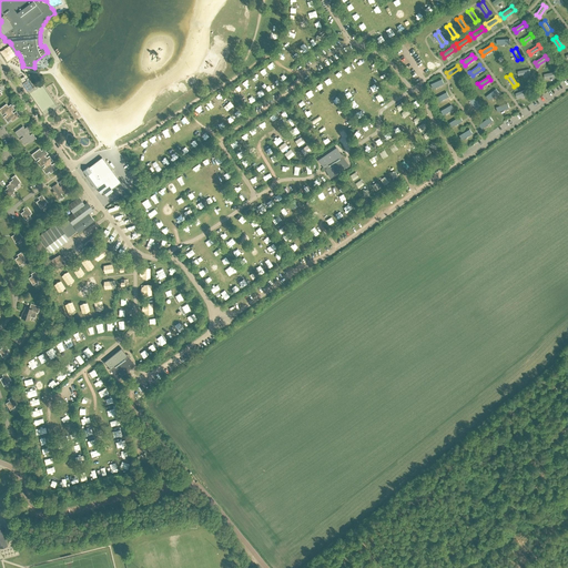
[(430,83),(432,88),(444,83),(442,79),(430,83)]
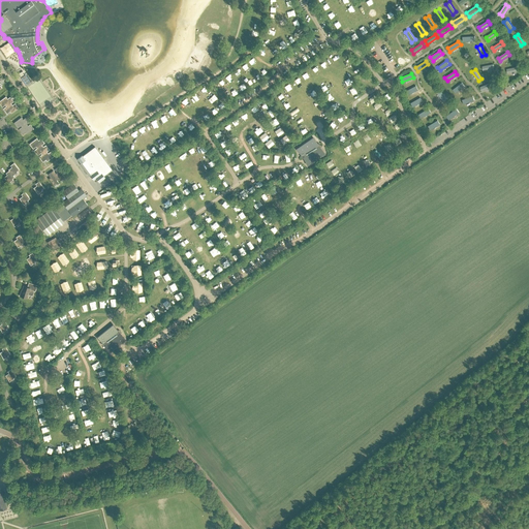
[(22,78),(27,85),(31,82),(27,74),(22,78)]
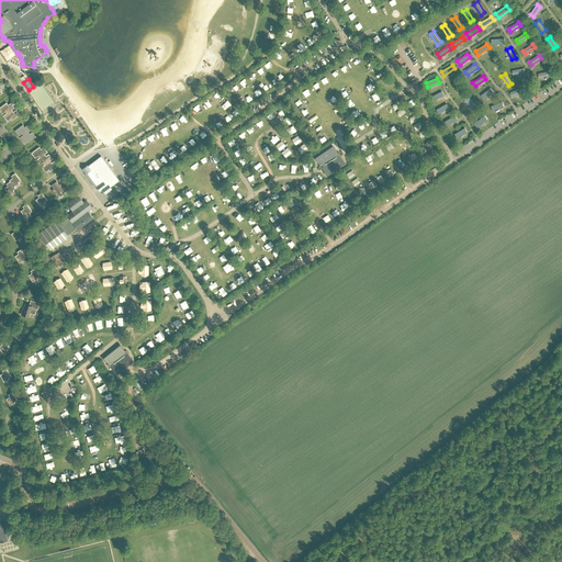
[(458,94),(462,92),(457,81),(452,85),(458,94)]
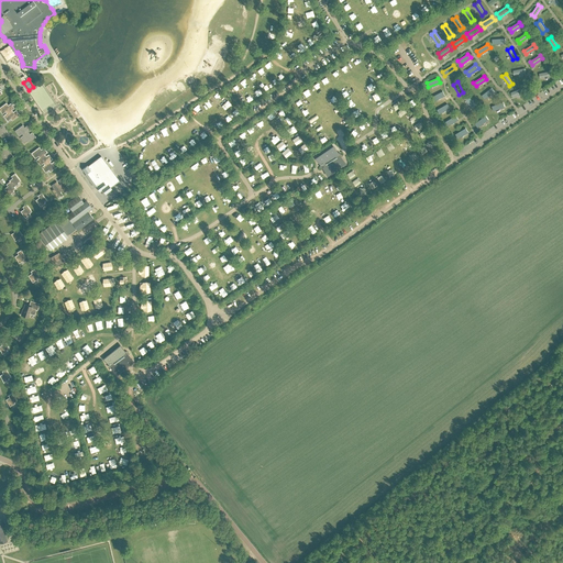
[(482,95),(485,99),(495,91),(492,88),(482,95)]
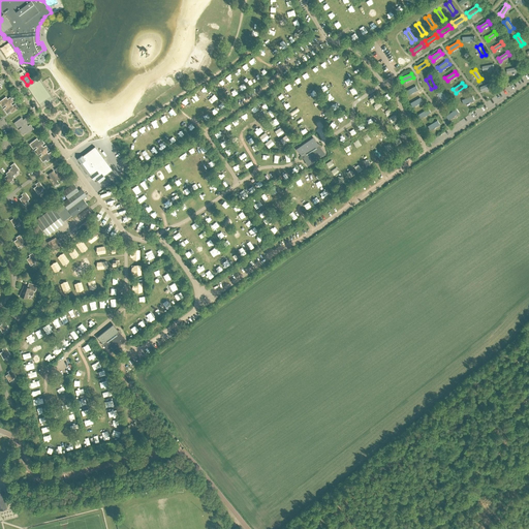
[(405,91),(407,95),(417,89),(415,85),(405,91)]
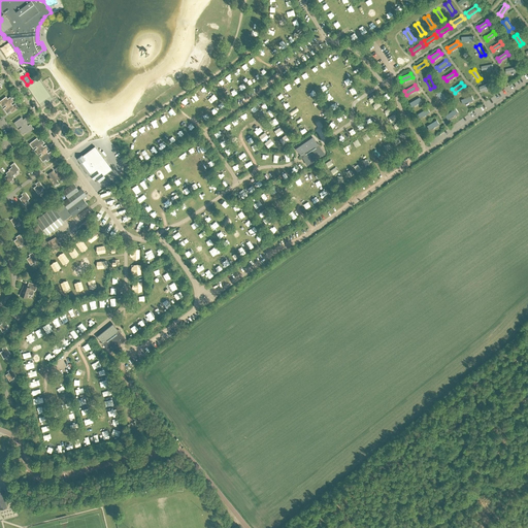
[(435,91),(443,101),(447,98),(439,89),(435,91)]
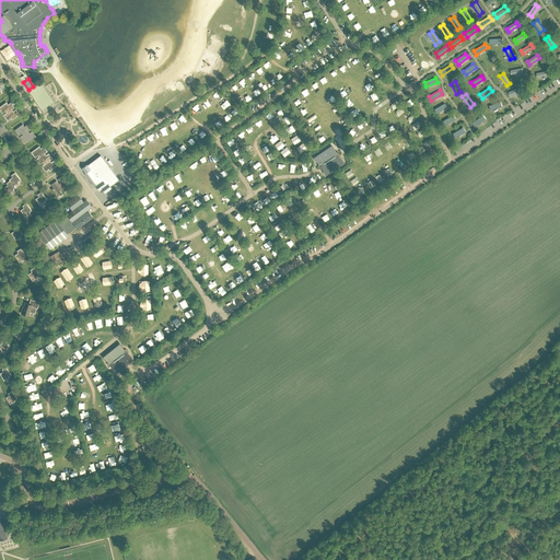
[(489,105),(491,109),(502,105),(501,101),(489,105)]
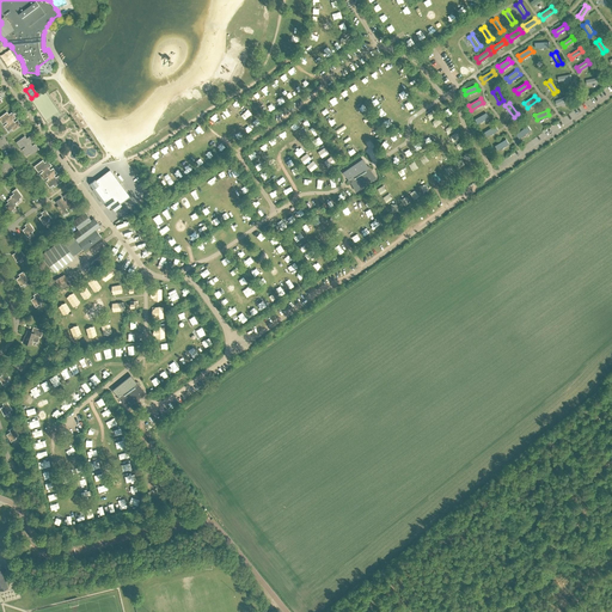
[(6,121),(7,123),(12,120),(16,117),(12,111),(8,114),(6,111),(0,116),(0,120),(2,123),(6,121)]
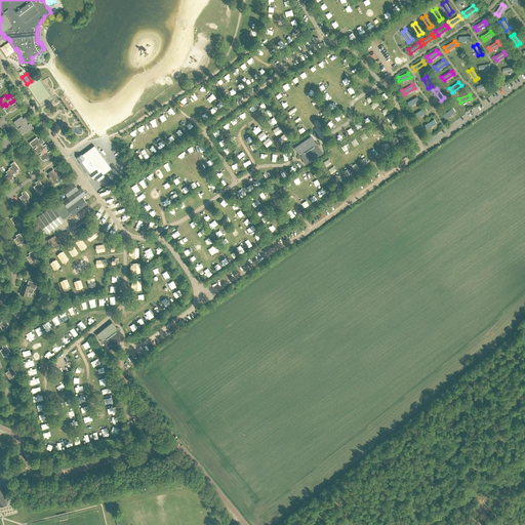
[(407,103),(409,107),(419,101),(416,96),(407,103)]
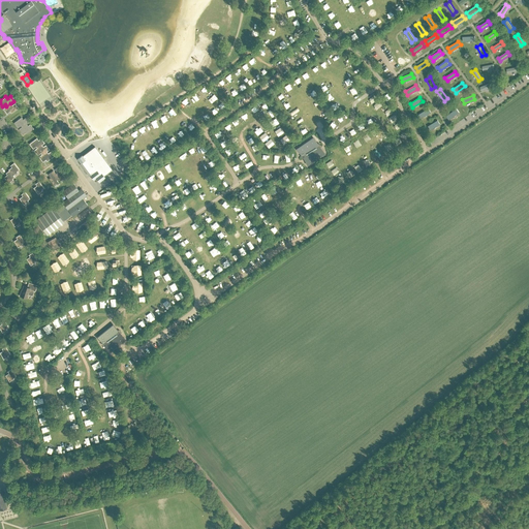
[(3,109),(7,114),(10,111),(11,113),(18,107),(14,103),(12,105),(10,103),(6,106),(3,109)]
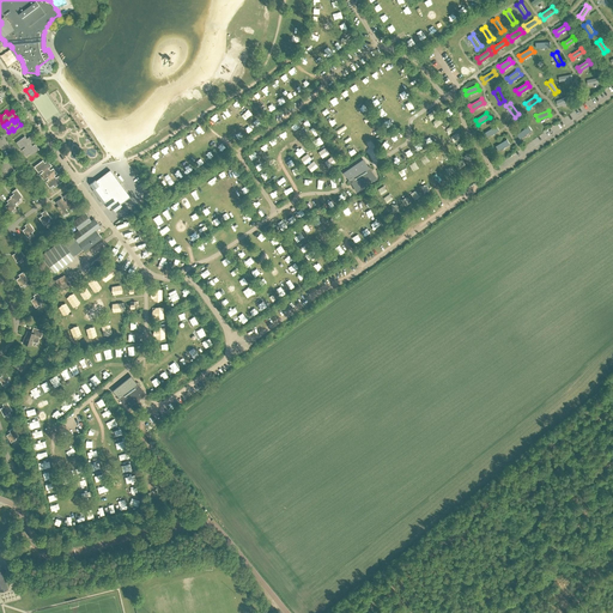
[(496,126),(484,132),(487,137),(498,129),(496,126)]
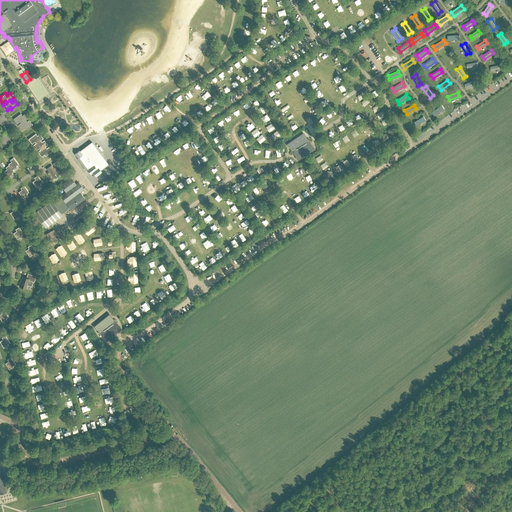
[(432,112),(435,115),(444,108),(442,105),(432,112)]
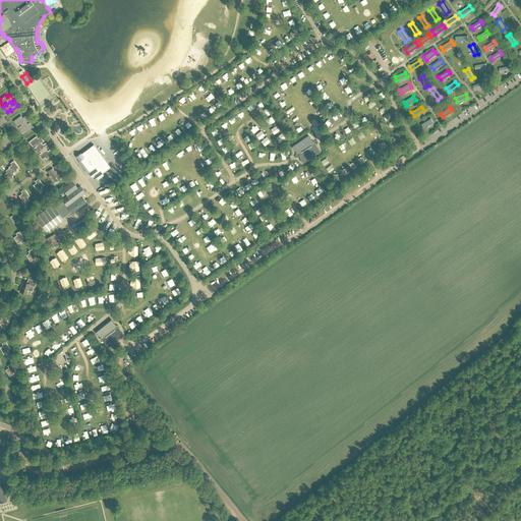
[(20,123),(21,125),(25,122),(29,120),(24,116),(22,117),(20,115),(13,121),(17,126),(20,123)]
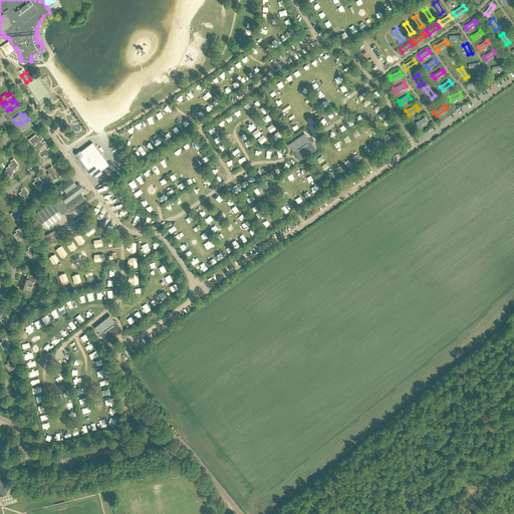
[(416,122),(418,126),(427,120),(425,116),(416,122)]
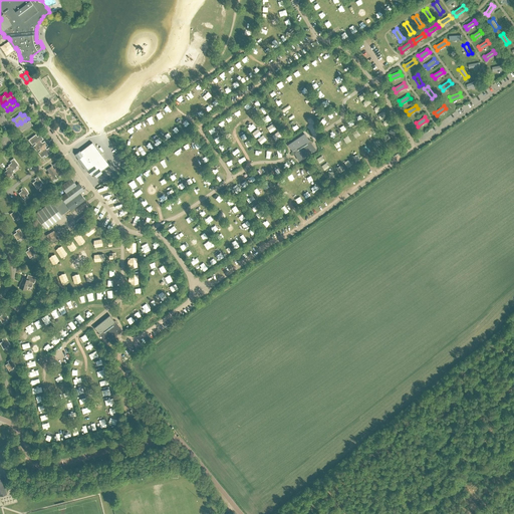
[(18,125),(22,131),(25,129),(26,130),(31,125),(32,124),(29,120),(27,122),(25,120),(21,123),(18,125)]
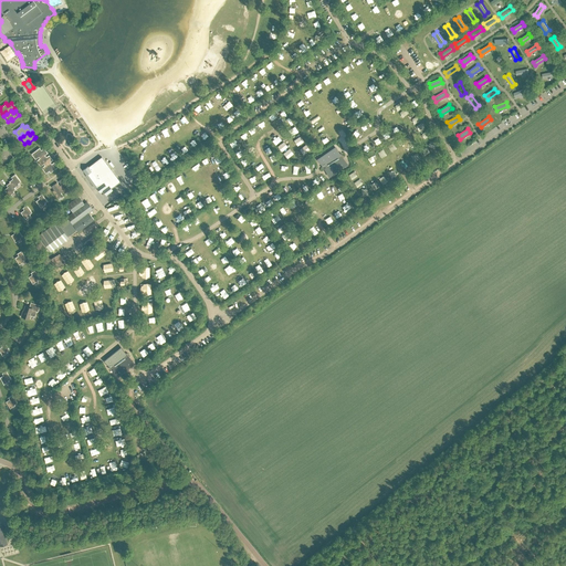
[(335,146),(316,159),(322,166),(321,167),(324,169),(328,177),(348,164),(343,157),(344,156),(341,153),(341,154),(335,146)]
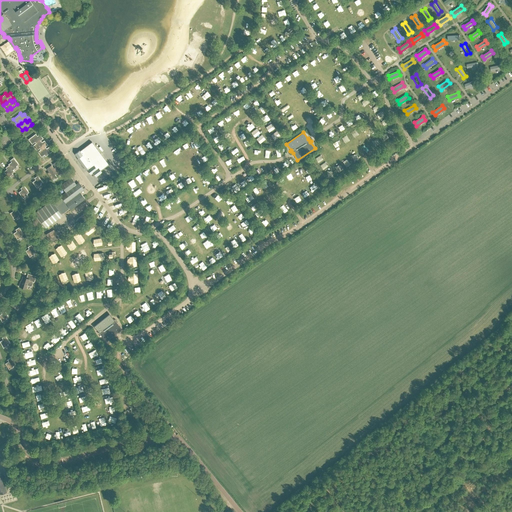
[(35,141),(36,143),(40,140),(43,138),(42,137),(39,134),(37,135),(35,133),(28,139),(32,144),(35,141)]
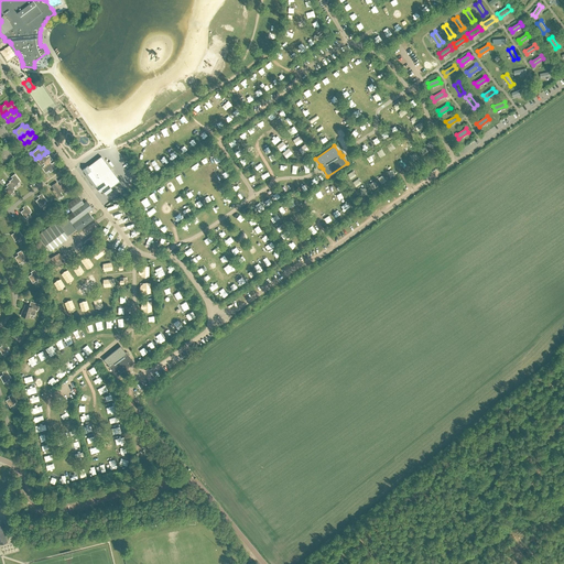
[(43,163),(44,164),(50,161),(51,160),(52,159),(49,154),(46,156),(44,154),(40,158),(36,160),(40,165),(43,163)]
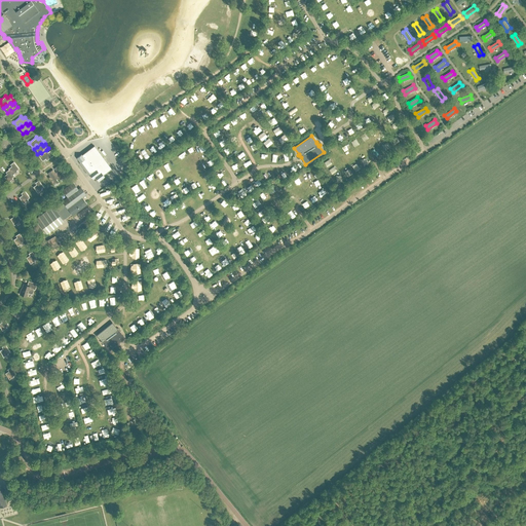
[(81,154),(77,157),(80,162),(81,161),(90,174),(89,174),(92,179),(96,177),(99,181),(105,177),(104,175),(112,168),(95,146),(82,155),(81,154)]
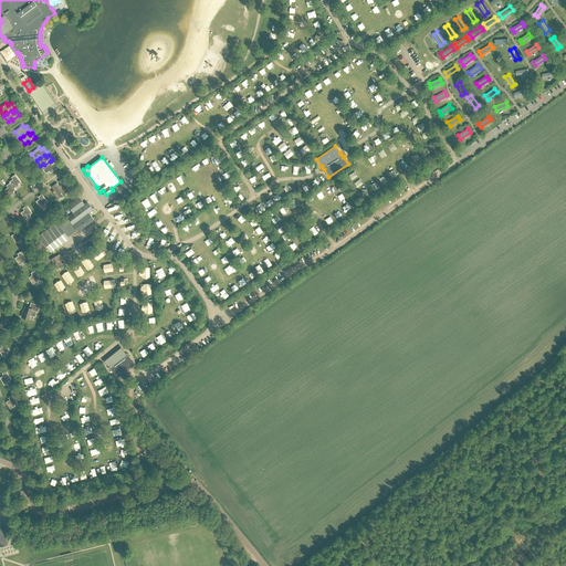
[(41,167),(45,173),(49,170),(50,173),(58,167),(54,161),(51,164),(50,161),(44,165),(41,167)]
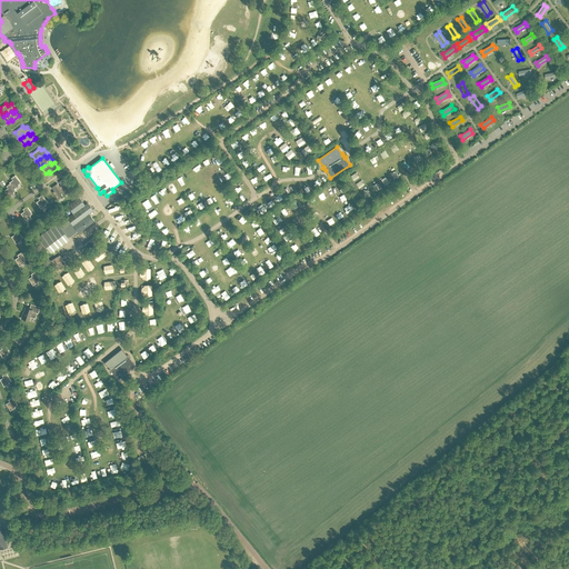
[(9,182),(10,183),(15,188),(19,185),(18,183),(20,182),(15,175),(11,178),(12,179),(9,182)]
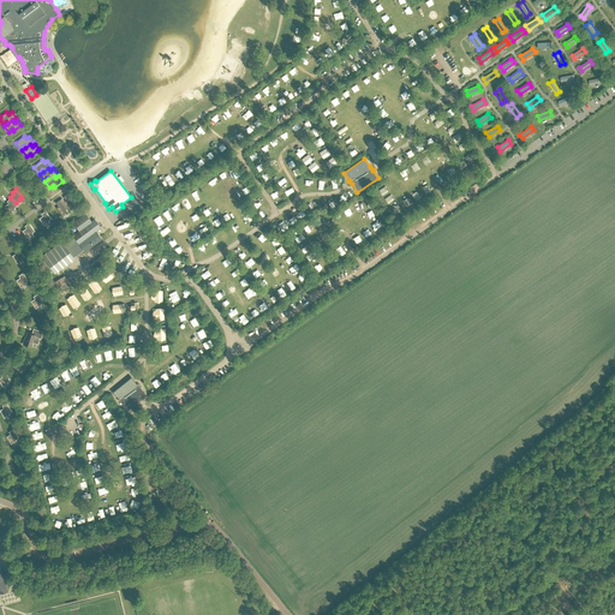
[(64,202),(67,207),(70,210),(76,206),(73,203),(76,201),(70,192),(64,197),(66,201),(64,202)]
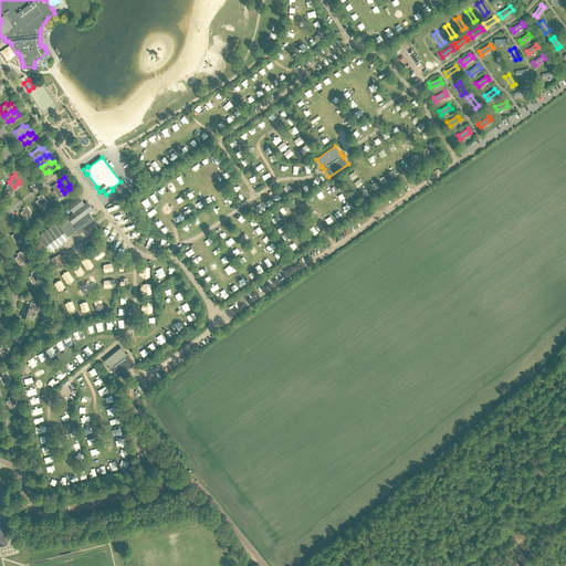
[(14,187),(10,182),(6,185),(8,187),(4,189),(9,196),(13,192),(13,191),(16,189),(14,187)]
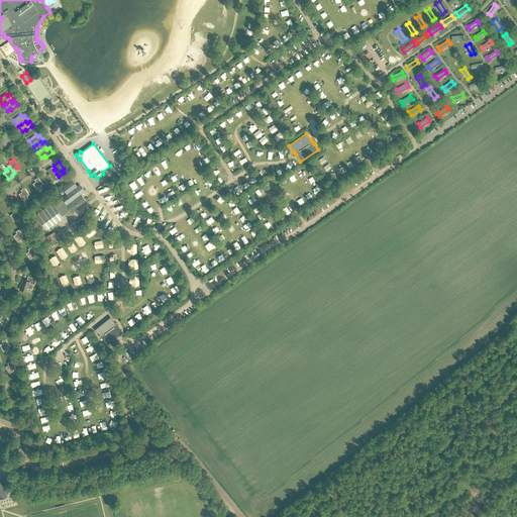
[(47,175),(53,181),(57,178),(55,176),(57,174),(54,170),(52,167),(46,170),(49,173),(47,175)]
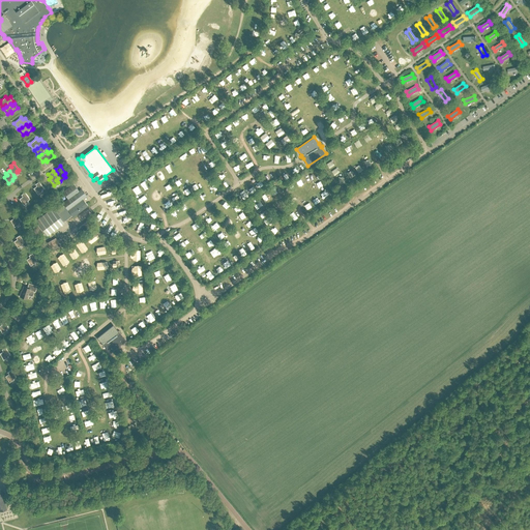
[(36,185),(33,187),(37,194),(42,190),(41,189),(43,187),(39,181),(35,183),(36,185)]
